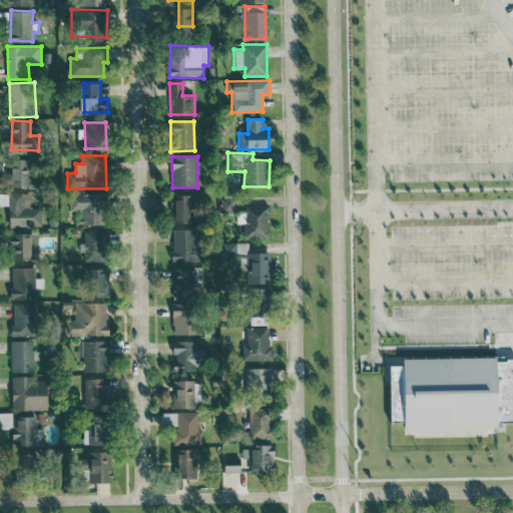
[(39,187),(39,179),(30,179),(31,159),(10,158),(9,187),(39,187)]
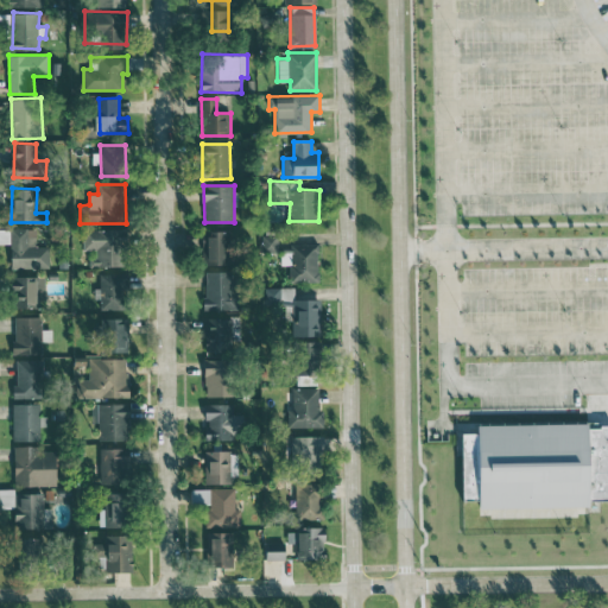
[(12,268),(50,267),(49,246),(37,246),(36,228),(0,228),(0,244),(12,244),(12,268)]
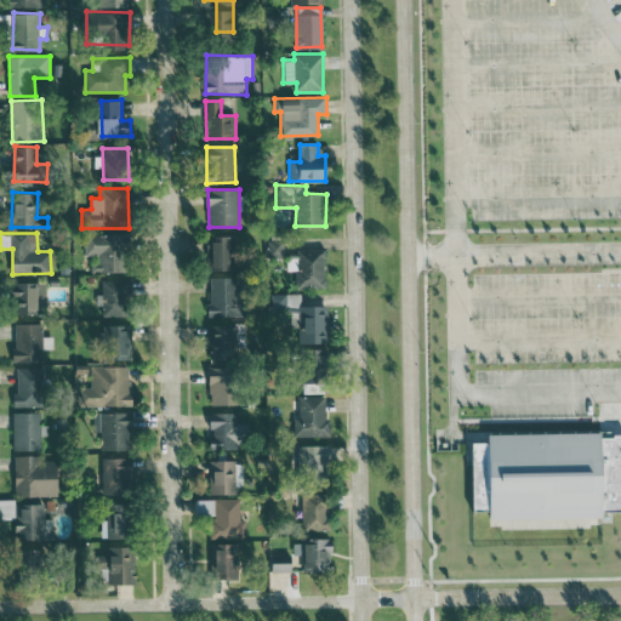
[(92,272),(125,272),(125,254),(134,254),(134,234),(84,235),(85,256),(92,256),(92,272)]
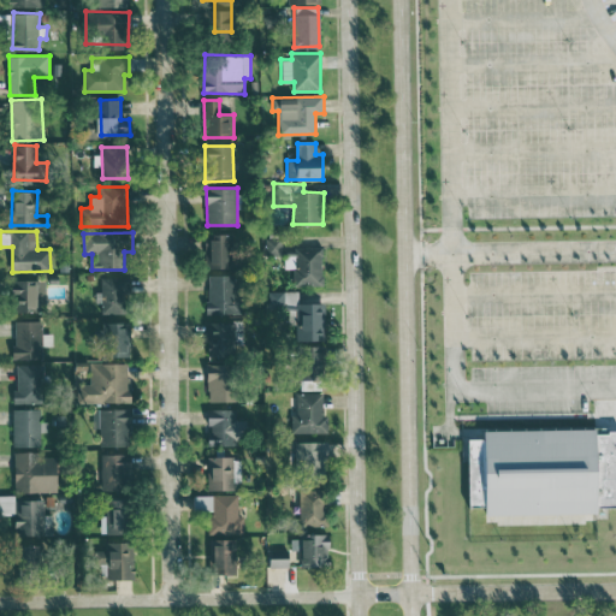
[(206,234),(207,267),(234,267),(232,234),(206,234)]
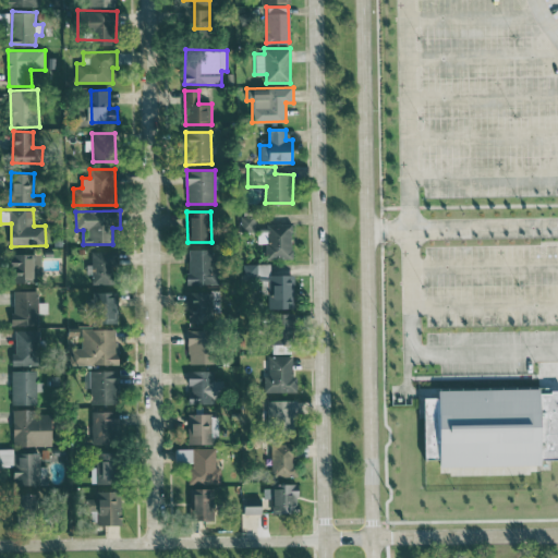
[(240,231),(255,231),(255,216),(239,216),(240,231)]
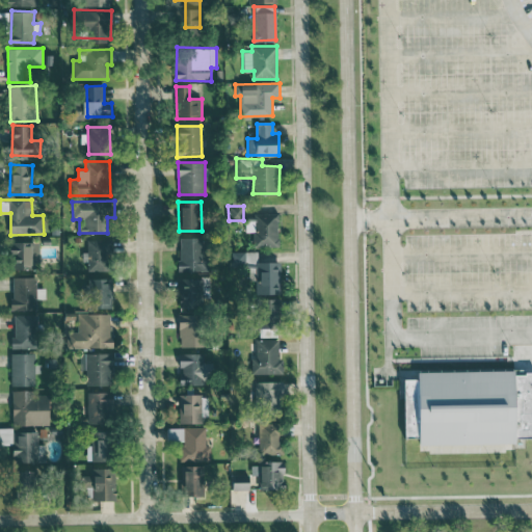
[(280,214),(246,214),(246,232),(254,232),(254,247),(280,246),(280,214)]
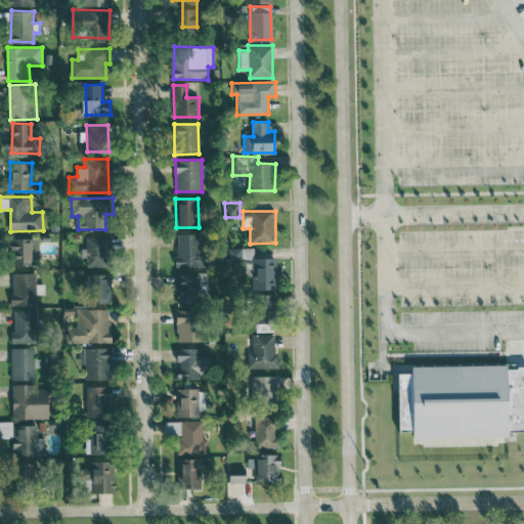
[(177,234),(177,256),(175,256),(175,266),(205,266),(205,251),(200,251),(200,234),(177,234)]
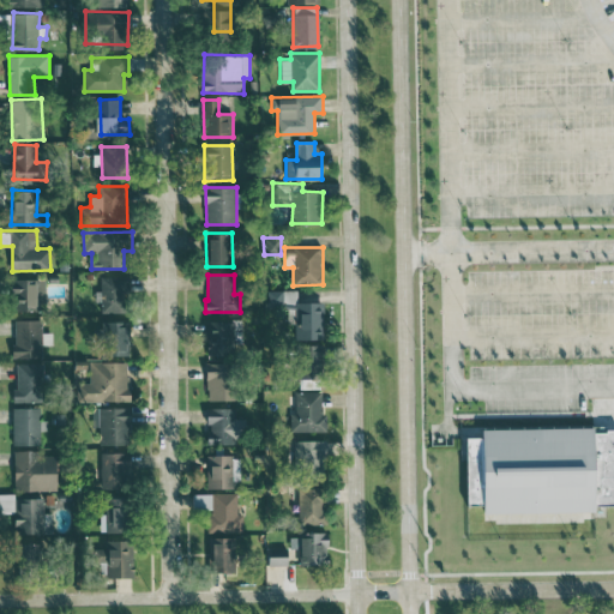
[(98,302),(101,302),(101,312),(128,312),(127,276),(97,277),(98,302)]
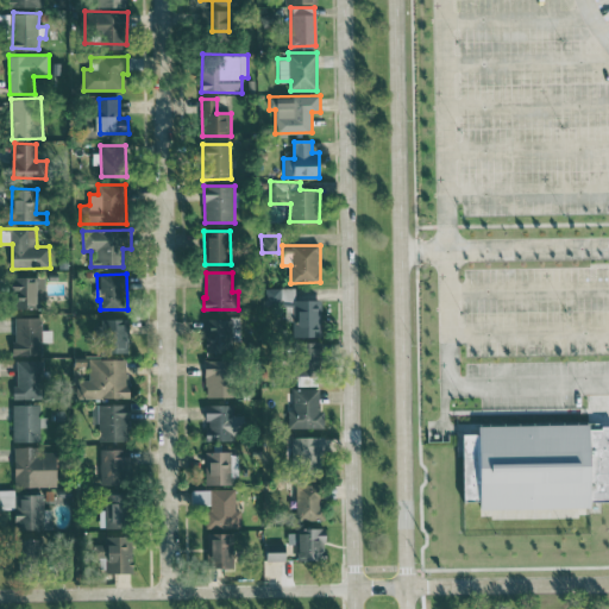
[(324,337),(322,300),(296,300),(296,288),(264,289),(264,306),(284,306),(284,321),(294,320),(294,337),(324,337)]
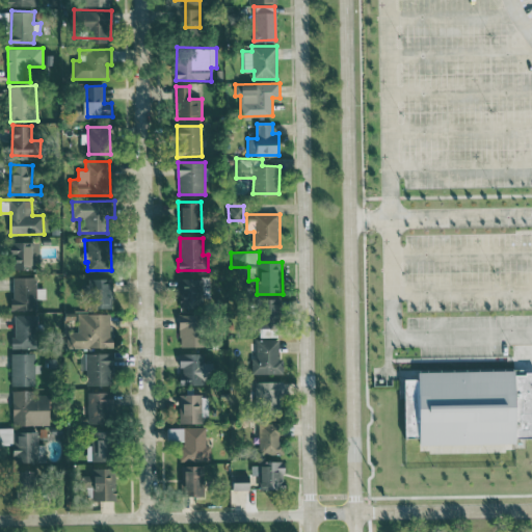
[(45,298),(45,289),(36,289),(36,277),(11,277),(12,311),(36,310),(36,299),(45,298)]
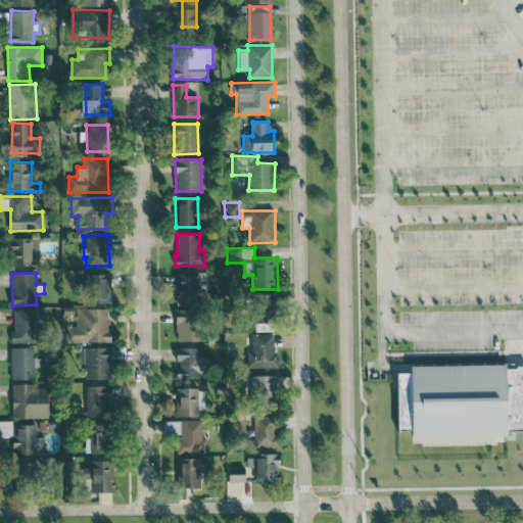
[(110,303),(111,275),(86,274),(86,287),(96,287),(96,302),(110,303)]
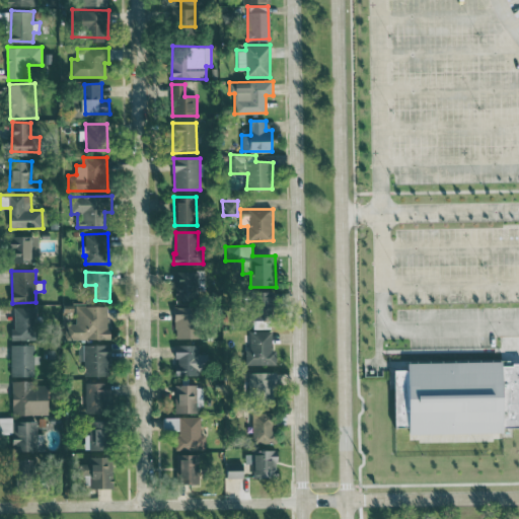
[(174,272),(174,301),(200,300),(200,272),(174,272)]
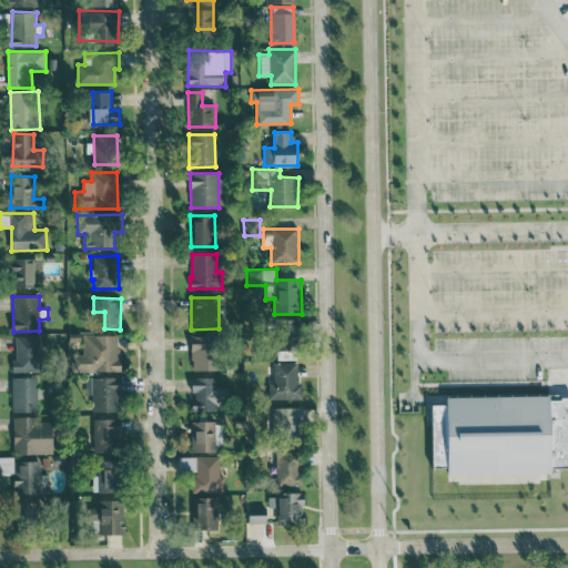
[(120,335),(83,335),(83,355),(78,355),(78,371),(119,372),(120,335)]
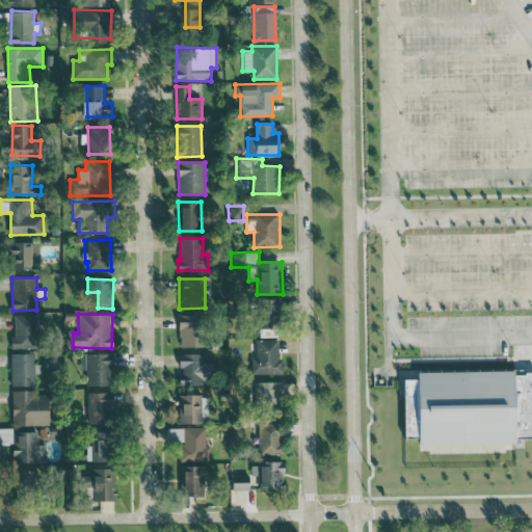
[(180,347),(208,346),(207,314),(180,315),(180,347)]
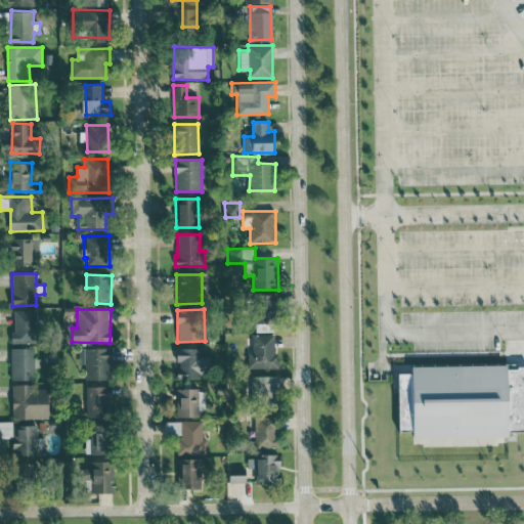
[(12,343),(37,344),(37,310),(13,310),(12,343)]
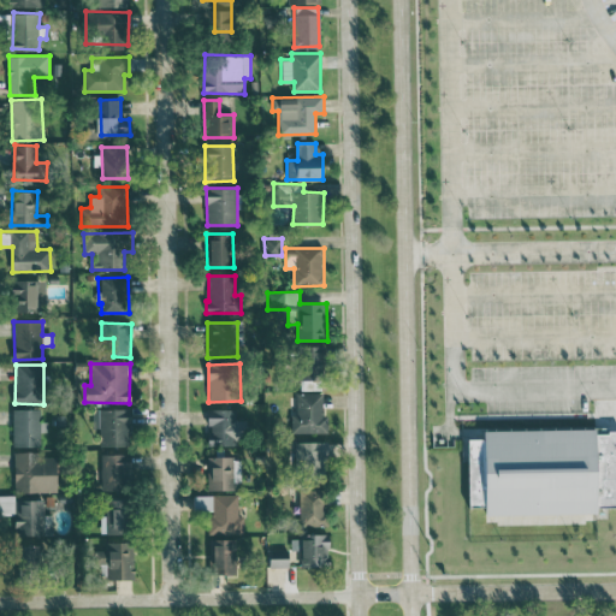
[(301,390),(324,391),(325,375),(302,374),(301,390)]
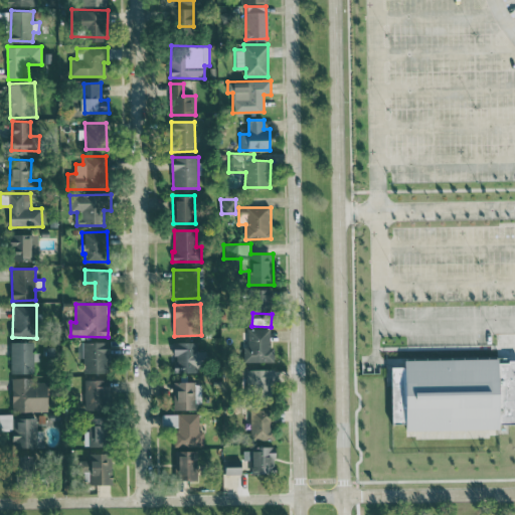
[(247,329),(269,328),(269,348),(274,348),(274,360),(242,361),(242,346),(247,346),(247,329)]
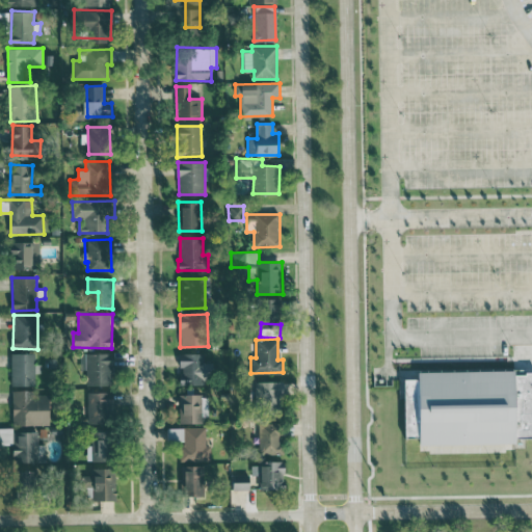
[(33,353),(10,353),(11,386),(34,386),(33,353)]
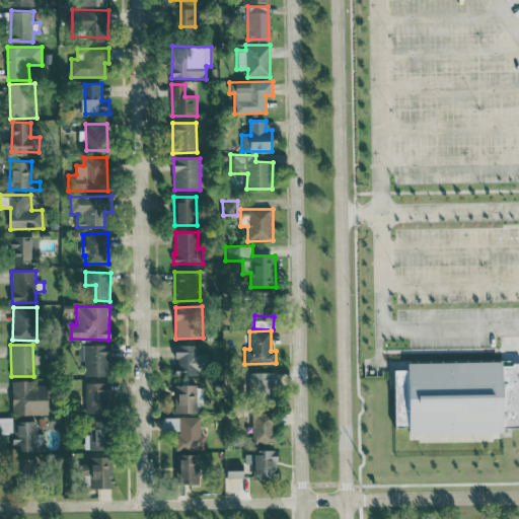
[(112,346),(78,345),(77,360),(87,361),(87,375),(112,375),(112,346)]
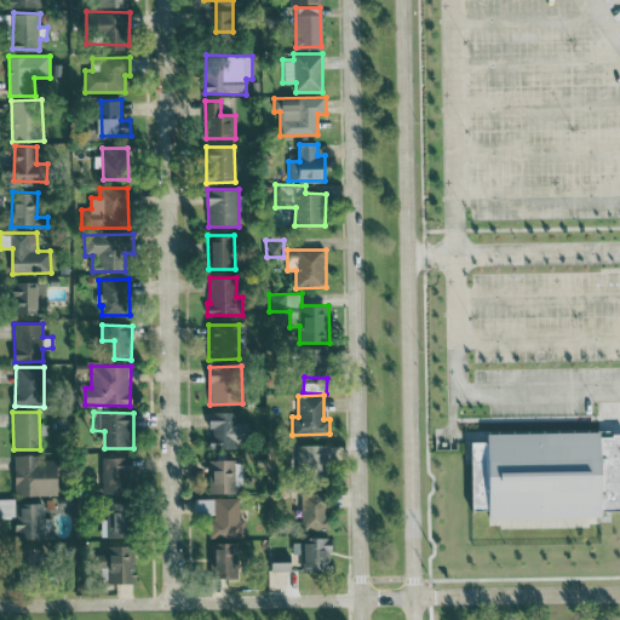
[(239,412),(211,412),(212,437),(208,437),(208,449),(239,448),(239,412)]
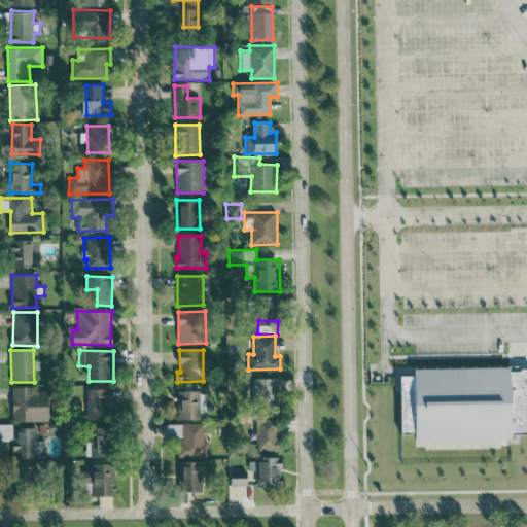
[(398,378),(412,377),(412,371),(526,369),(526,435),(508,436),(508,441),(413,442),(413,435),(399,435),(398,378)]
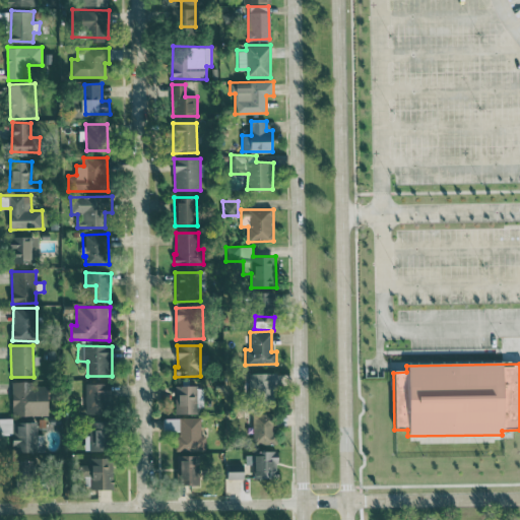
[(248,374),(249,393),(278,392),(277,373),(248,374)]
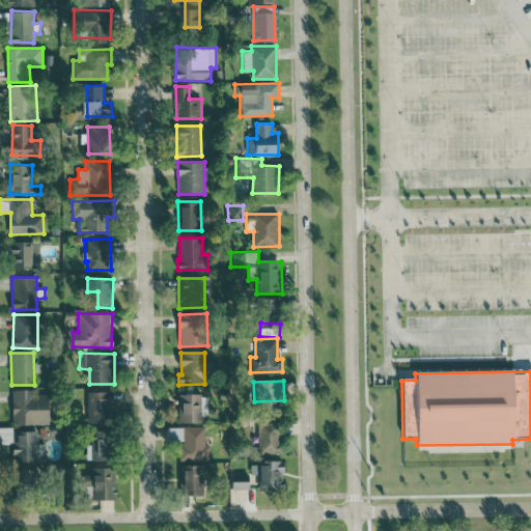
[(32,389),(12,390),(14,424),(51,424),(51,394),(32,394),(32,389)]
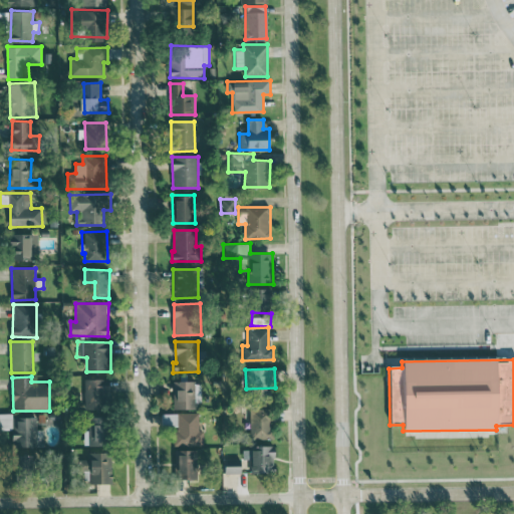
[(84,410),(109,409),(108,378),(83,379),(84,410)]
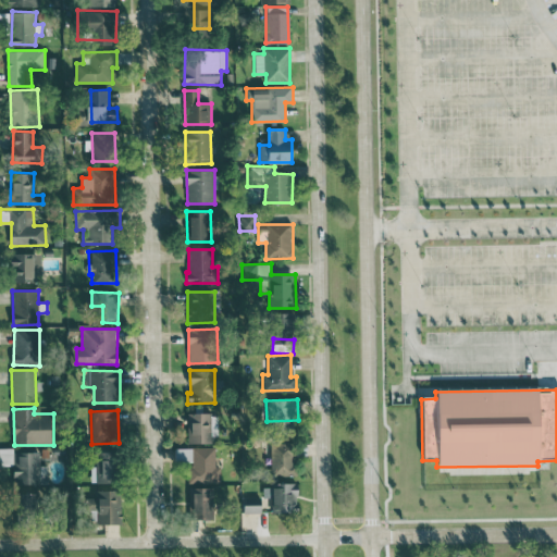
[(187,412),(188,442),(212,442),(211,435),(218,435),(217,417),(211,418),(211,412),(187,412)]
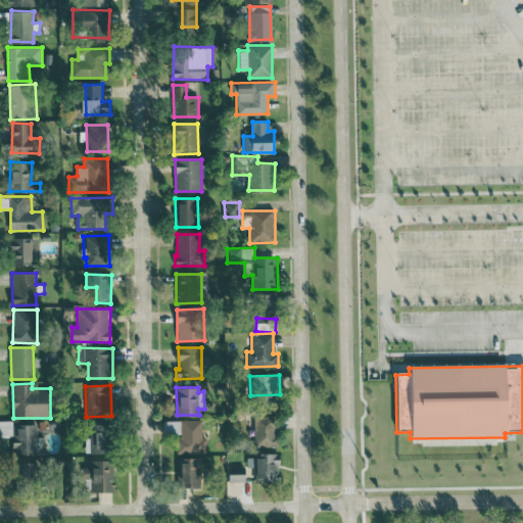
[(255,446),(279,445),(278,413),(254,414),(255,446)]
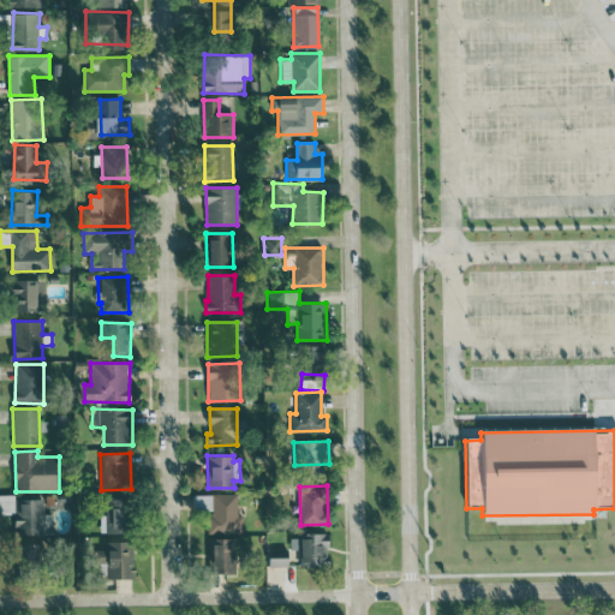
[(43,499),(17,500),(16,495),(0,495),(0,514),(16,514),(17,535),(53,533),(52,514),(45,514),(43,499)]
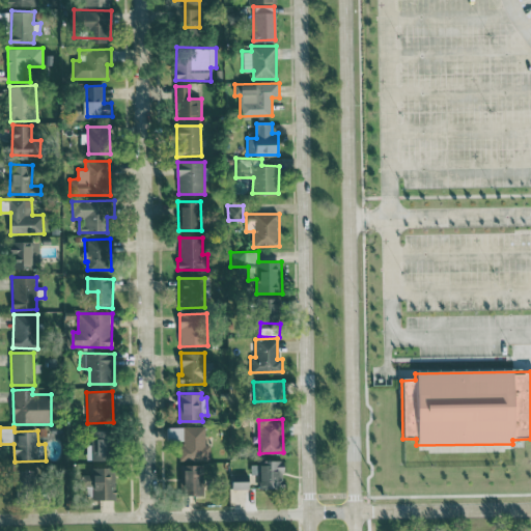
[(167,427),(203,427),(204,446),(210,445),(210,460),(180,460),(180,440),(167,441),(167,427)]
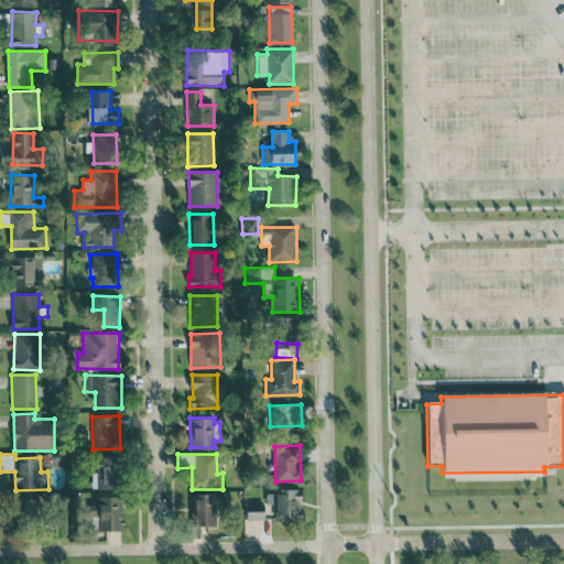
[(97,488),(121,489),(122,457),(106,457),(105,469),(98,469),(97,488)]
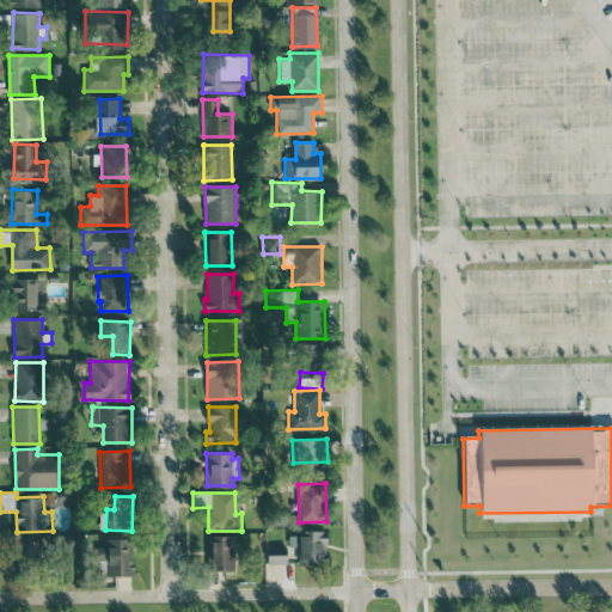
[(300,531),(300,562),(326,562),(325,530),(300,531)]
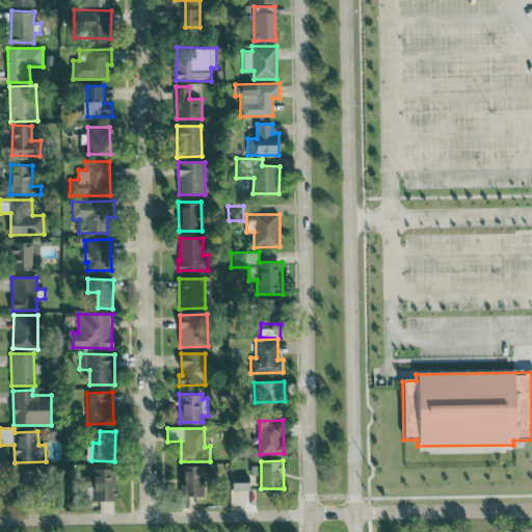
[(206,497),(208,467),(190,466),(189,496),(206,497)]
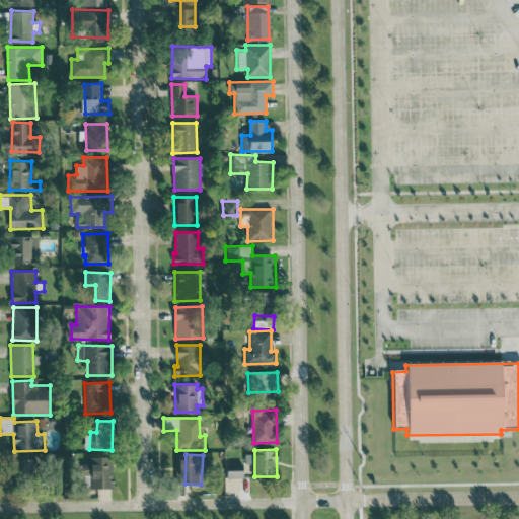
[(91,489),(114,489),(114,457),(91,457),(91,489)]
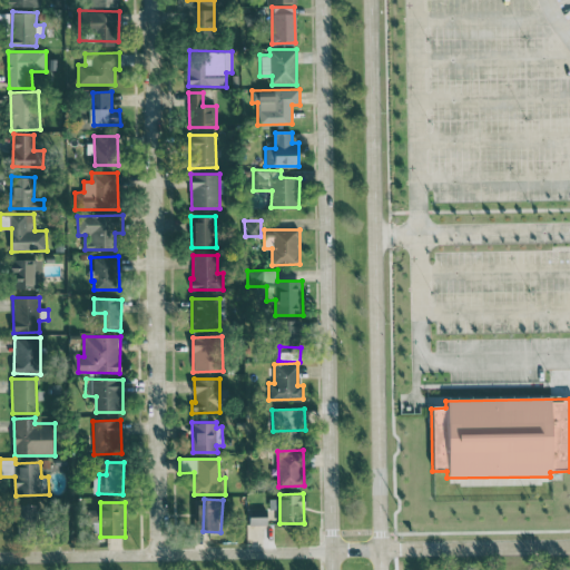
[(248,509),(249,523),(266,523),(266,509),(248,509)]
